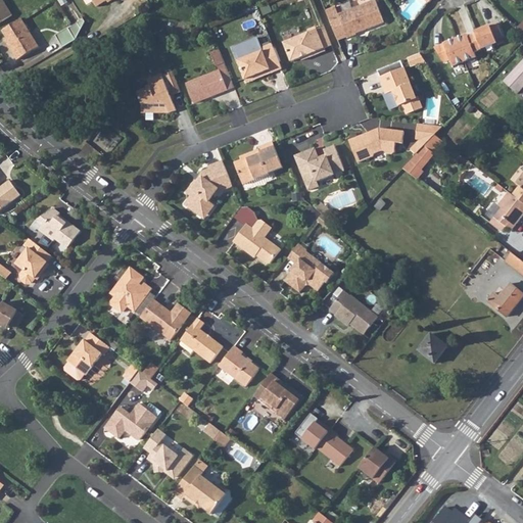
[(0,0),(0,21),(12,14),(3,0),(0,0)]
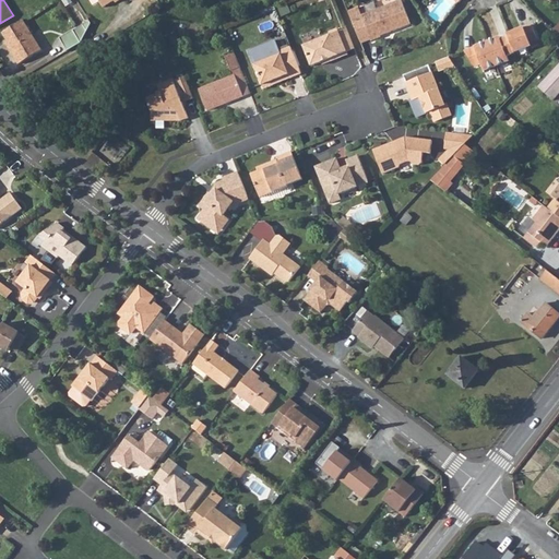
[(401,0),(353,20),(363,44),(371,40),(372,42),(382,37),(382,36),(412,24),(401,0)]
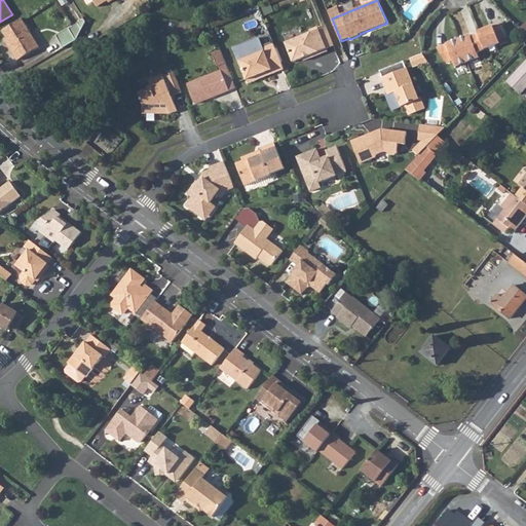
[(339,6),(342,12),(351,8),(349,2),(339,6)]
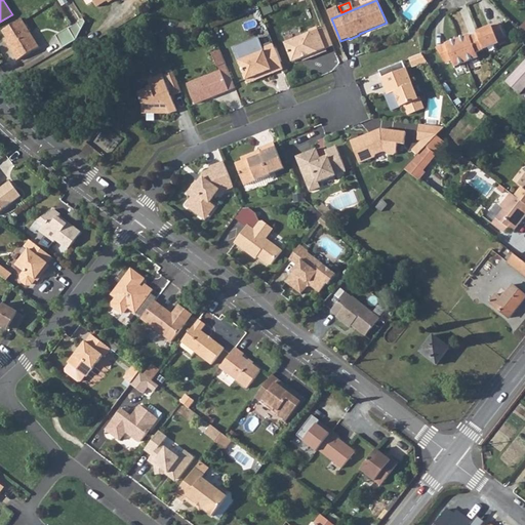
[(328,11),(331,18),(340,14),(337,8),(328,11)]
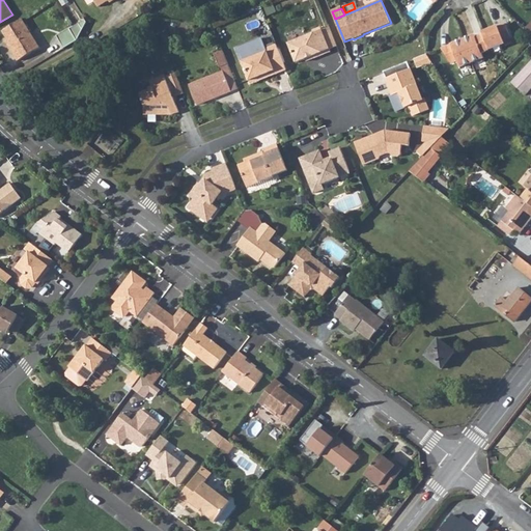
[(23,19),(3,31),(8,39),(11,45),(9,46),(19,61),(40,48),(23,19)]
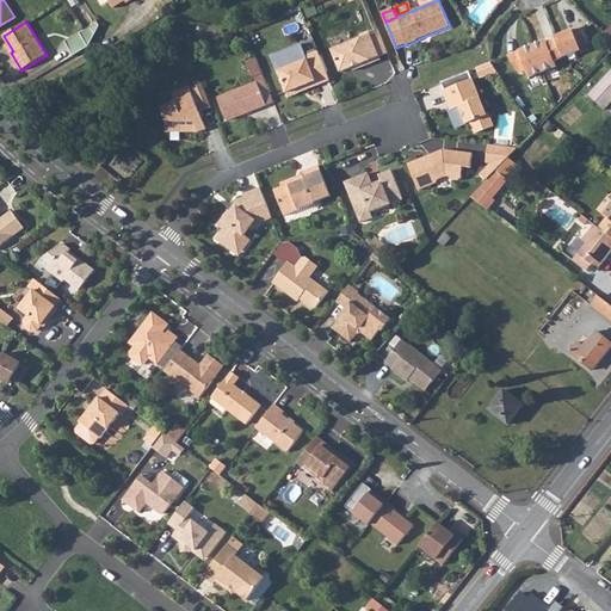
[(66,41),(74,55),(91,44),(100,25),(98,22),(81,32),(81,31),(66,41)]
